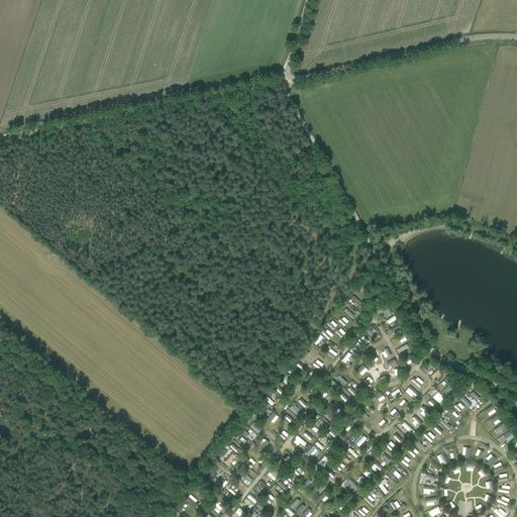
[(355,298),(352,300),(362,308),(364,306),(355,298)]
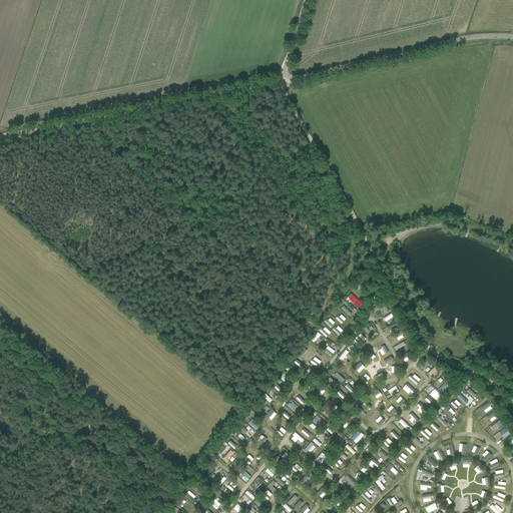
[(382,308),(385,314),(389,311),(383,303),(374,309),(376,312),(382,308)]
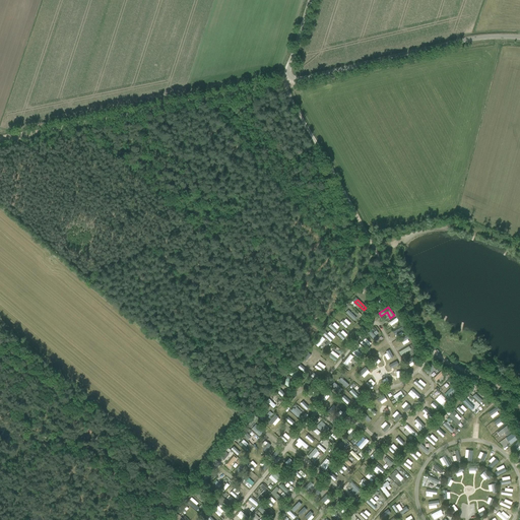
[(348,310),(345,313),(354,321),(356,318),(348,310)]
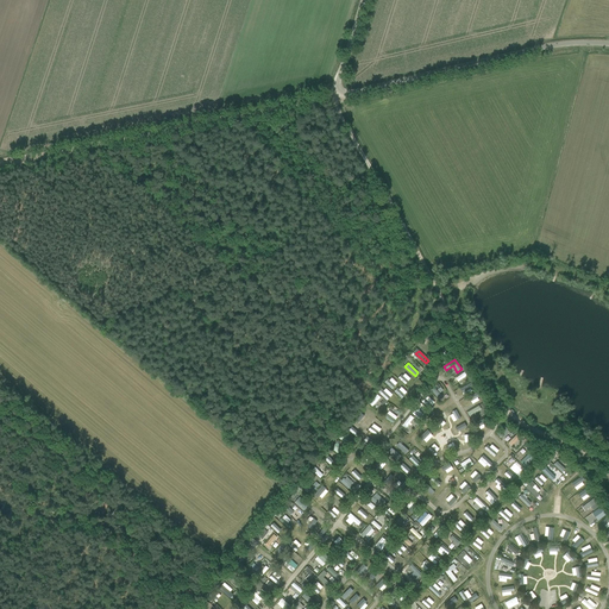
[(459,384),(463,383),(462,380),(469,375),(466,371),(456,377),(459,384)]
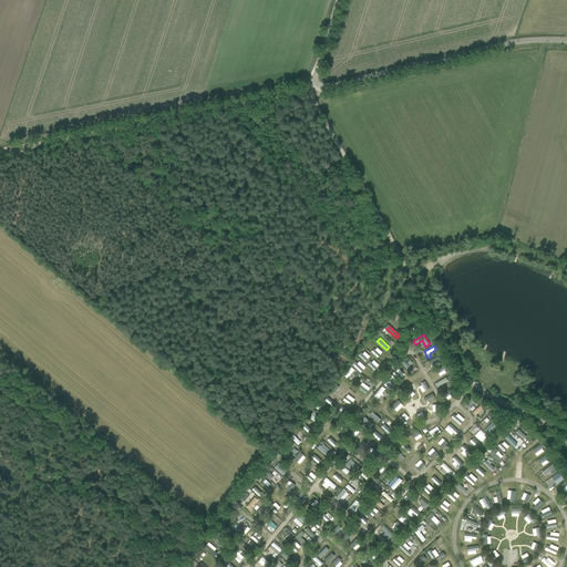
[(373,347),(370,350),(378,359),(381,356),(373,347)]
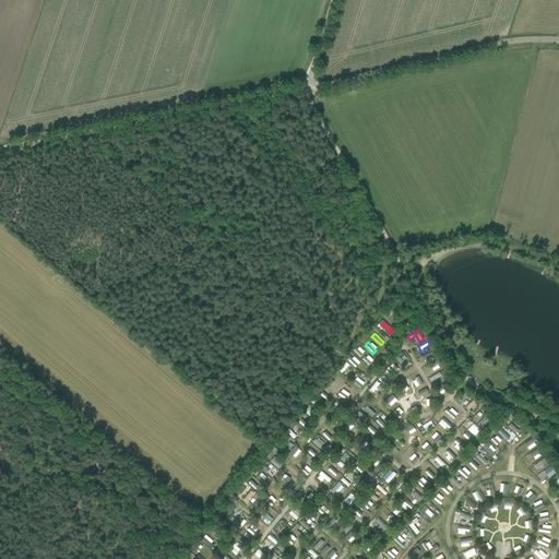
[(431,352),(423,356),(425,361),(433,357),(431,352)]
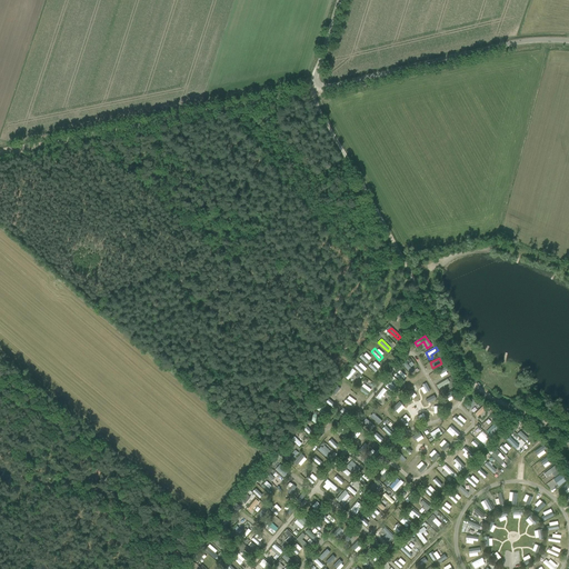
[(375,372),(378,369),(372,362),(368,366),(375,372)]
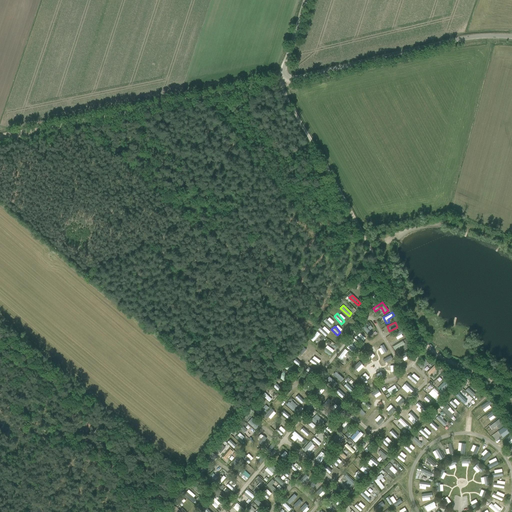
[(369,335),(372,332),(367,326),(363,329),(369,335)]
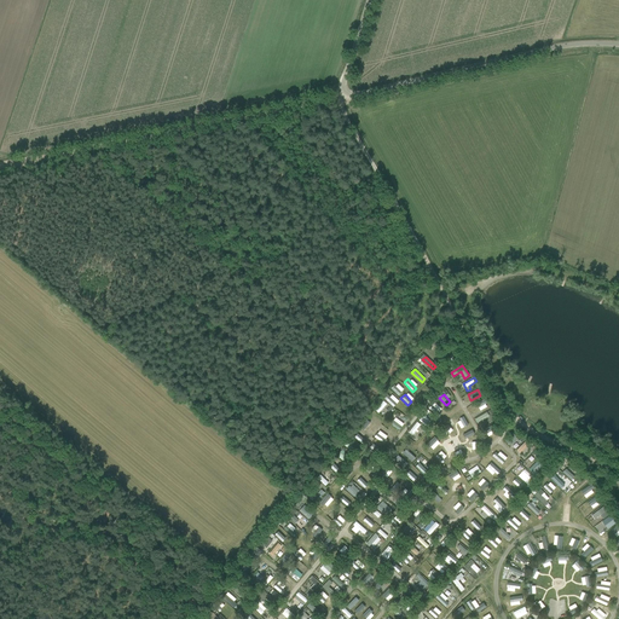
[(387,400),(400,414),(404,410),(391,398),(387,400)]
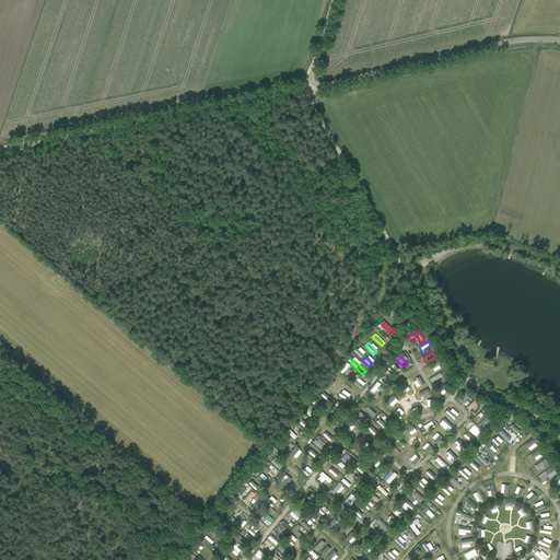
[(342,373),(350,365),(347,362),(339,371),(342,373)]
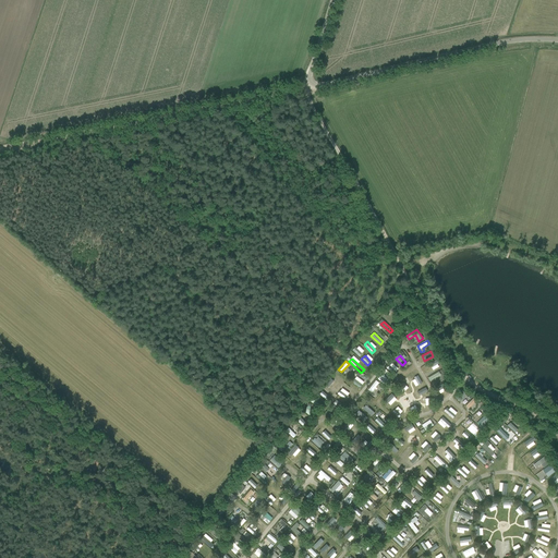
[(440,361),(436,364),(437,366),(434,368),(434,370),(426,374),(427,376),(444,366),(440,361)]
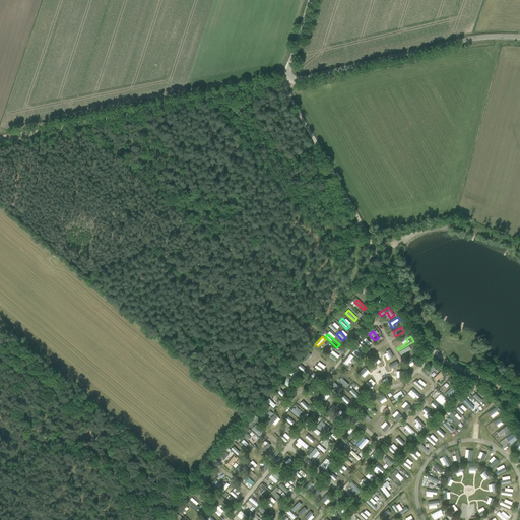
[(364,347),(369,343),(365,338),(360,343),(364,347)]
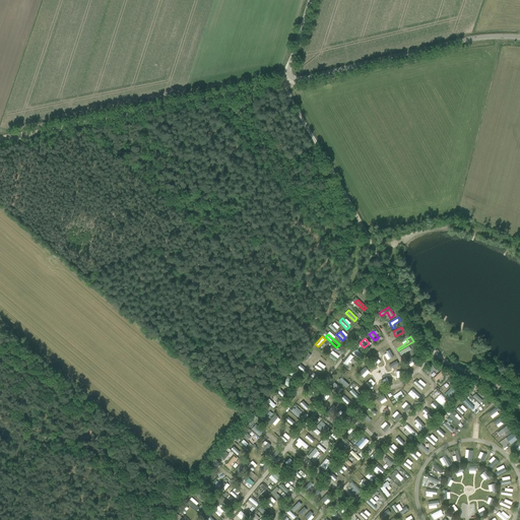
[(402,338),(394,342),(397,347),(404,344),(402,338)]
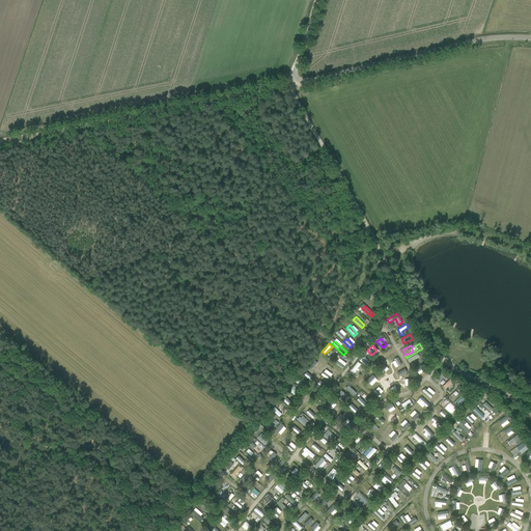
[(410,363),(420,357),(418,353),(408,359),(410,363)]
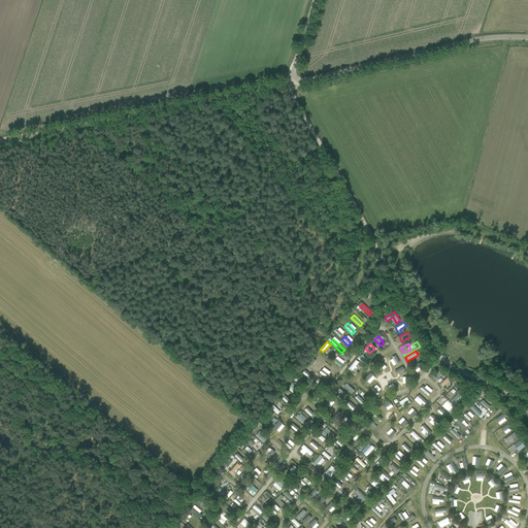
[(362,354),(358,359),(362,363),(367,358),(362,354)]
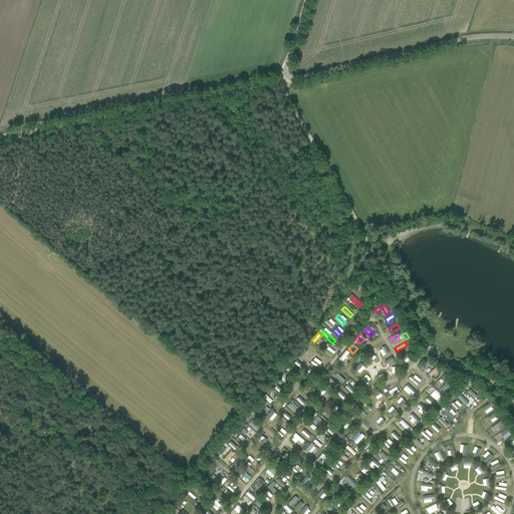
[(333,356),(335,349),(327,347),(325,354),(333,356)]
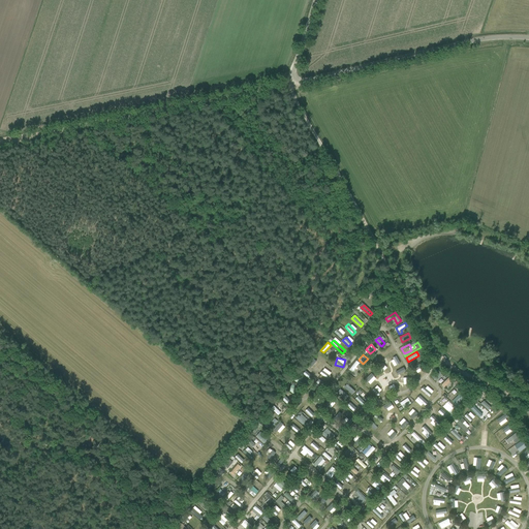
[(400,362),(398,359),(396,360),(395,359),(387,364),(390,368),(400,362)]
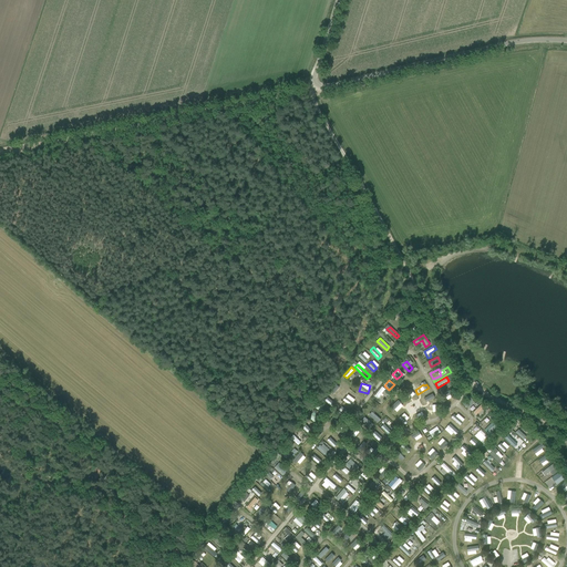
[(338,398),(344,391),(338,385),(332,392),(338,398)]
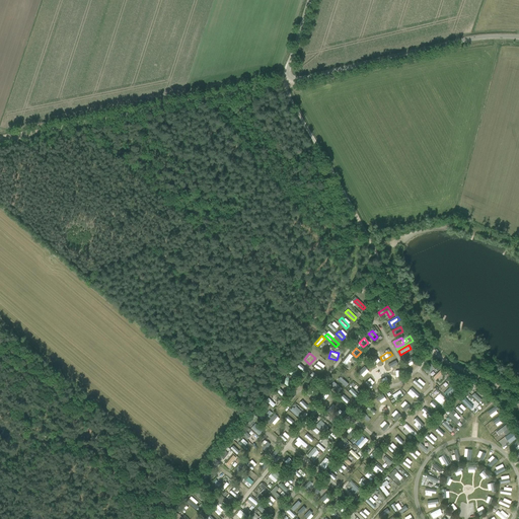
[(343,362),(346,365),(353,356),(350,354),(343,362)]
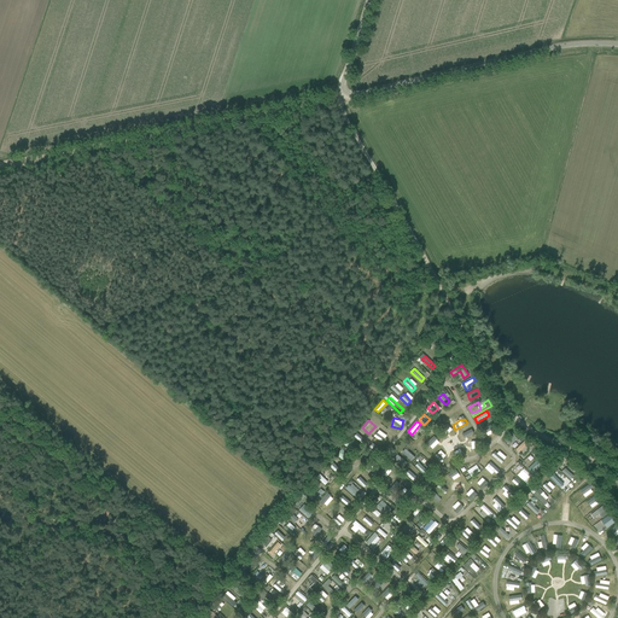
[(487,435),(497,429),(494,423),(483,429),(487,435)]
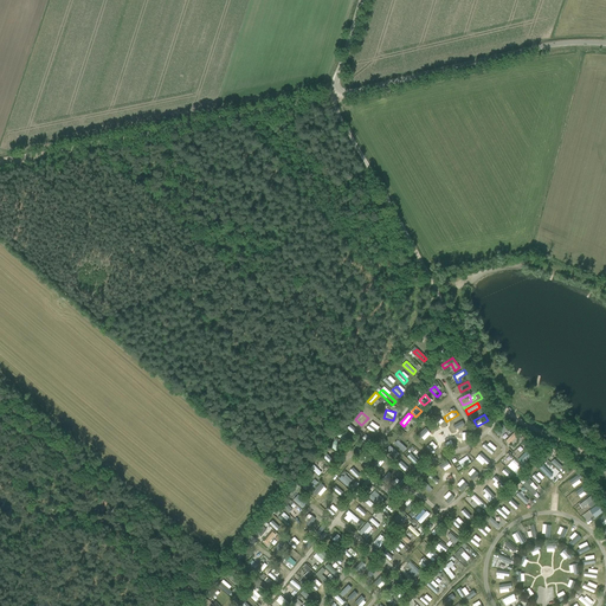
[(378,436),(386,429),(375,418),(367,425),(378,436)]
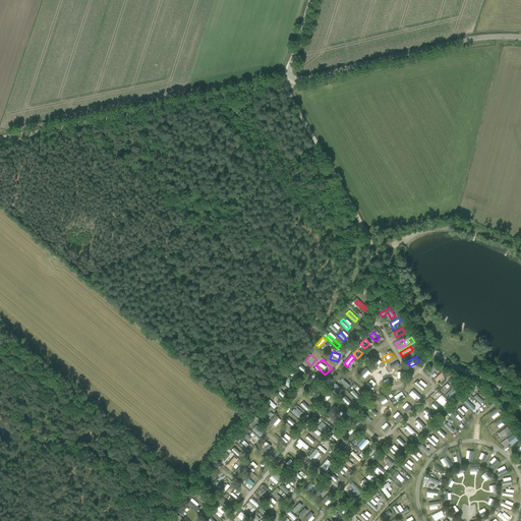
[(399,362),(391,365),(389,360),(385,362),(389,371),(400,365),(399,362)]
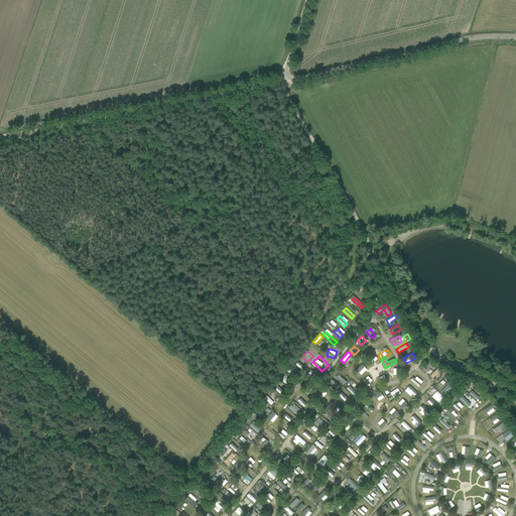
[(293,363),(300,370),(303,367),(300,365),(302,363),(298,359),(293,363)]
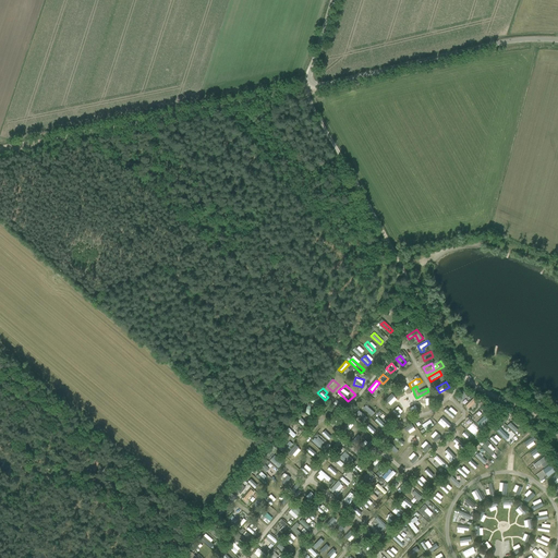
[(410,388),(407,390),(413,400),(416,398),(410,388)]
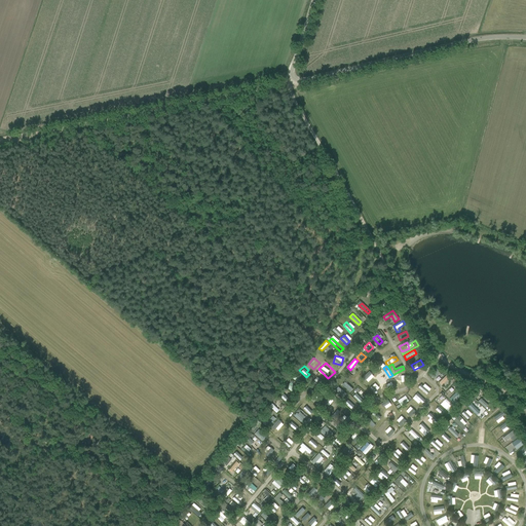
[(435,379),(441,373),(436,367),(429,374),(435,379)]
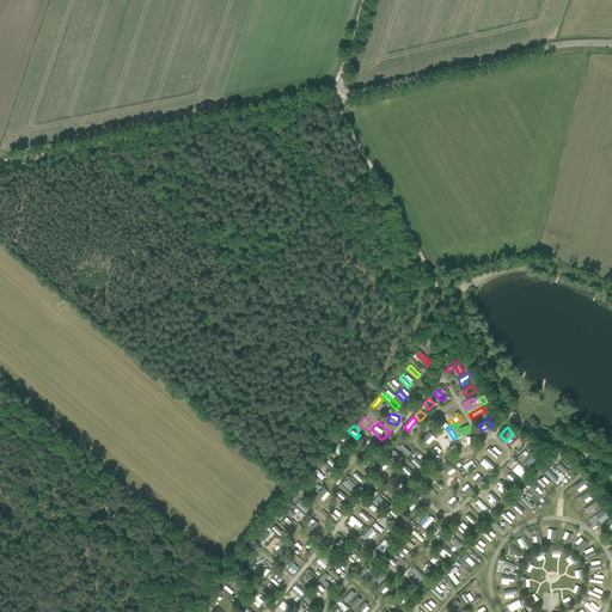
[(423,438),(428,444),(434,438),(429,433),(423,438)]
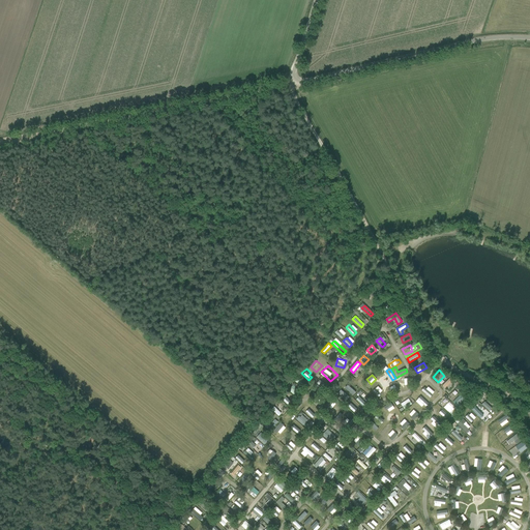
[(451,377),(442,385),(445,388),(454,380),(451,377)]
